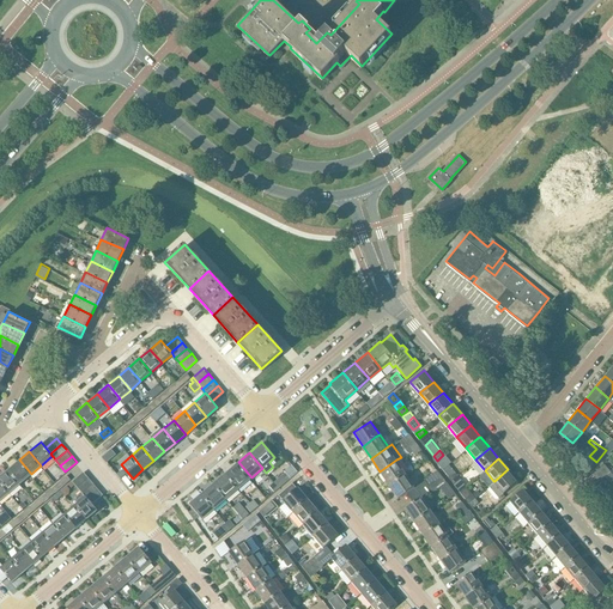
[(31,474),(19,460),(8,469),(20,482),(31,474)]
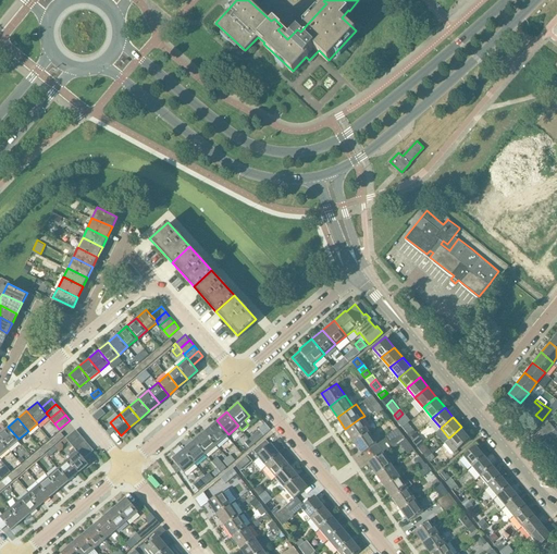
[(354,441),(369,430),(360,418),(345,429),(354,441)]
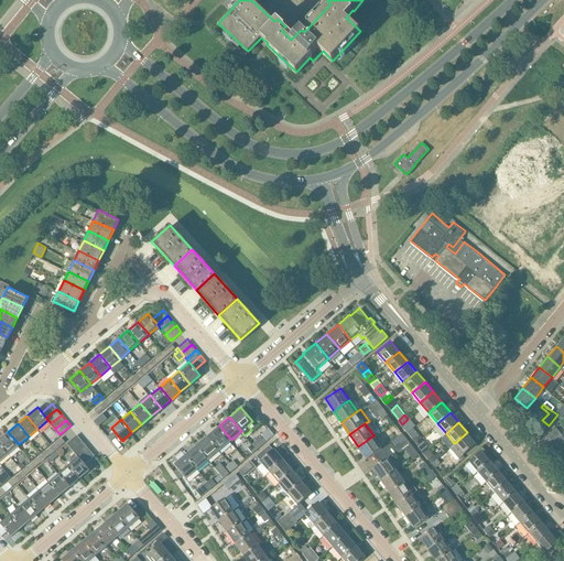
[(231,440),(219,425),(207,434),(219,449),(231,440)]
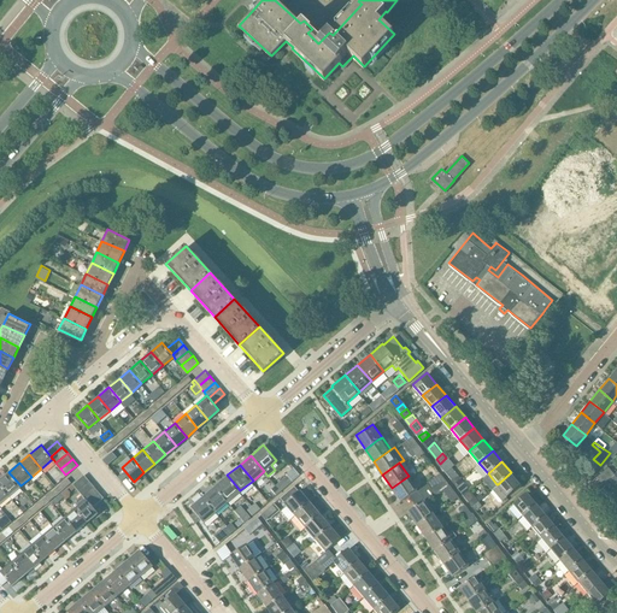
[(452,465),(445,470),(451,477),(454,482),(460,477),(457,472),(452,465)]
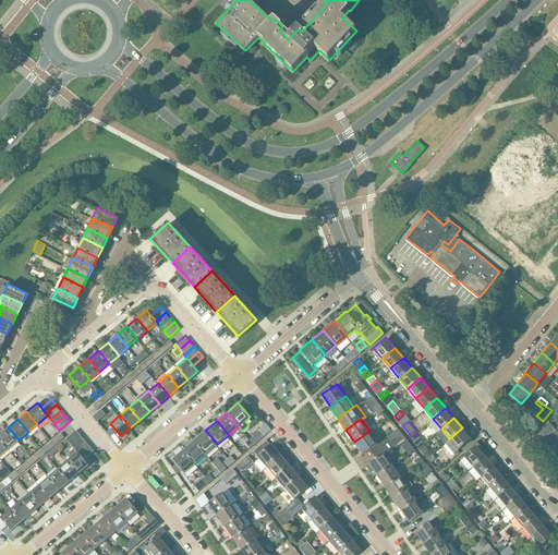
[(550,421),(540,430),(545,436),(553,431),(557,436),(557,430),(556,427),(550,421)]
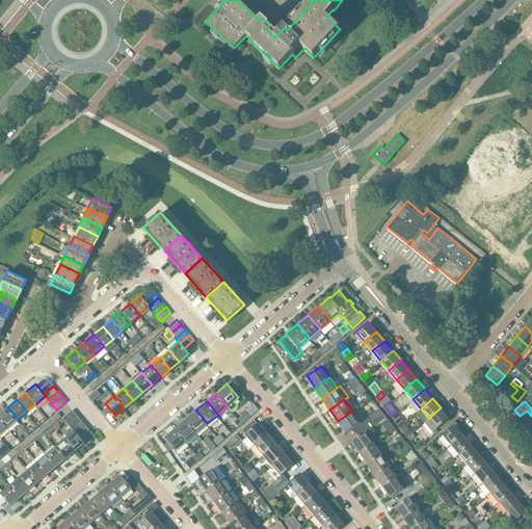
[(379,406),(368,415),(369,416),(372,420),(383,412),(379,406)]
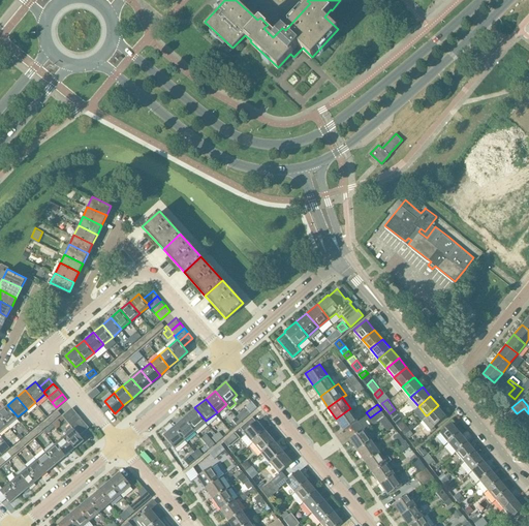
[(18,416),(7,405),(0,410),(0,414),(8,425),(18,416)]
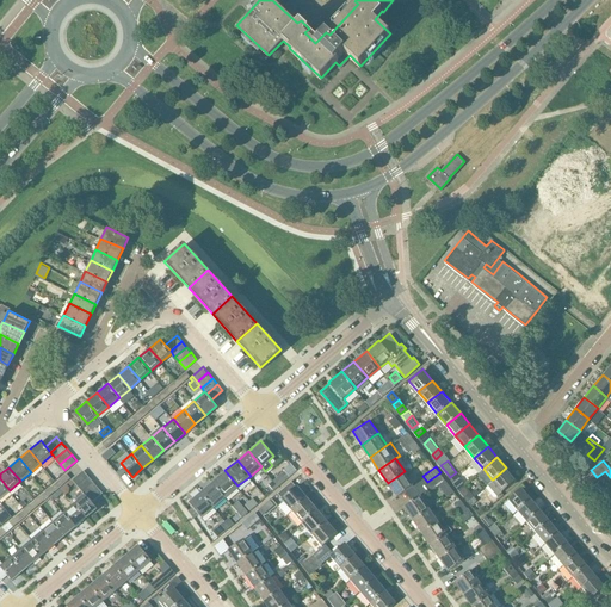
[(82,468),(72,477),(76,483),(87,474),(82,468)]
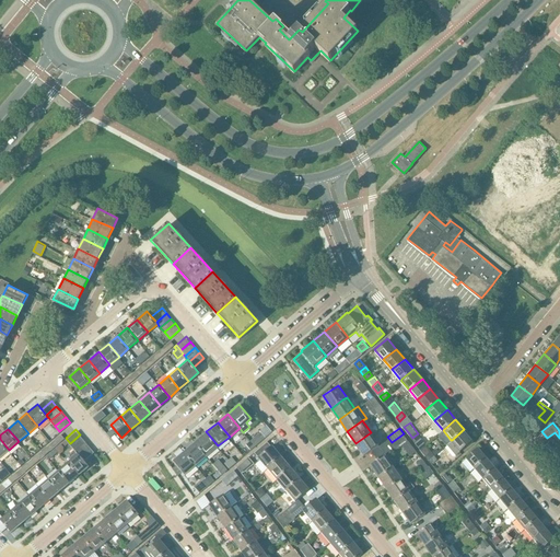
[(455,454),(459,450),(473,439),(464,429),(452,440),(451,440),(446,443),(455,454)]
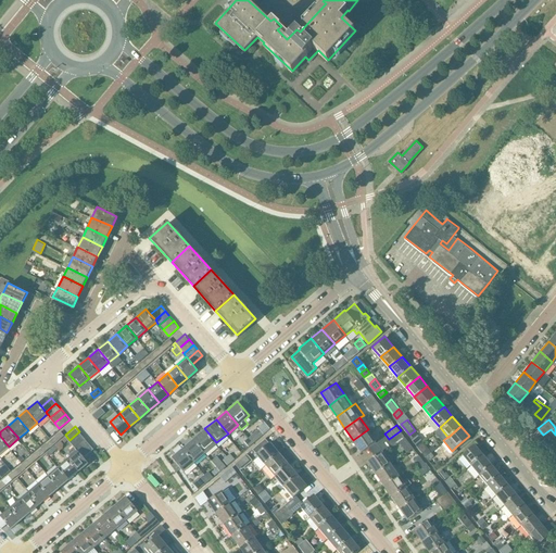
[(248,436),(252,441),(263,432),(258,427),(248,436)]
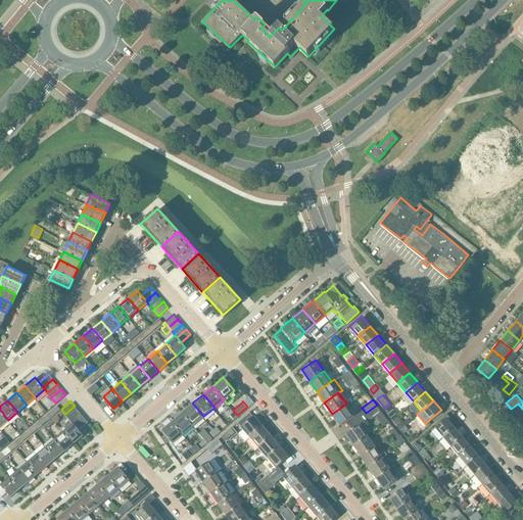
[(203,416),(192,403),(182,412),(193,425),(203,416)]
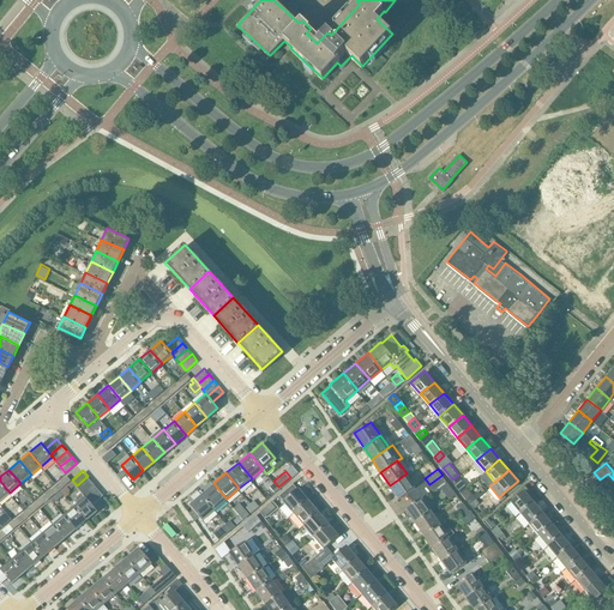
[(407,473),(390,485),(398,497),(415,485),(407,473)]
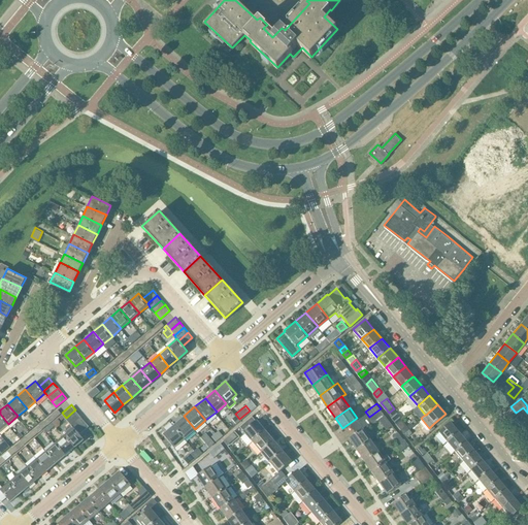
[(381,408),(369,417),(372,421),(373,422),(378,418),(385,414),(381,408)]
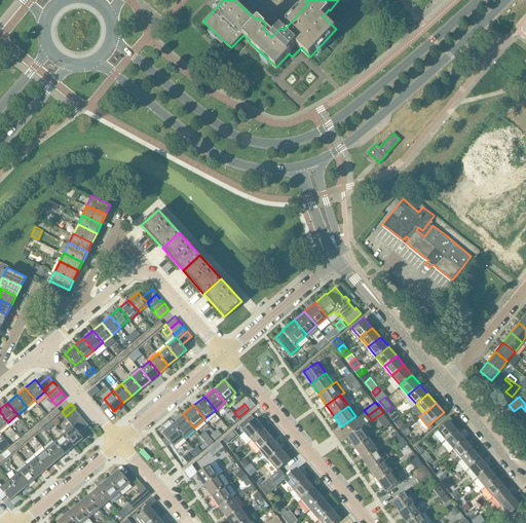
[(75,408),(66,416),(70,421),(80,413),(75,408)]
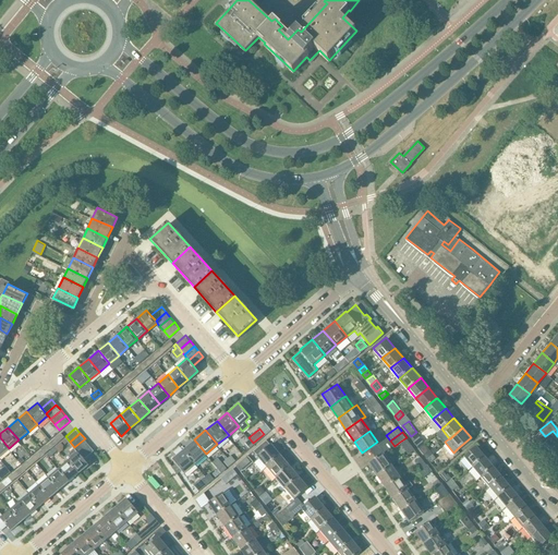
[(77,451),(79,454),(89,444),(85,438),(74,447),(75,448),(77,451)]
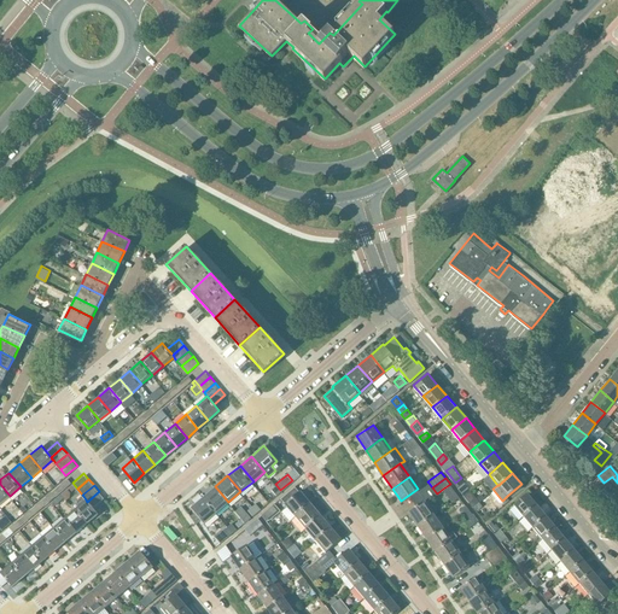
[(228,502),(215,486),(203,496),(213,507),(216,512),(228,502)]
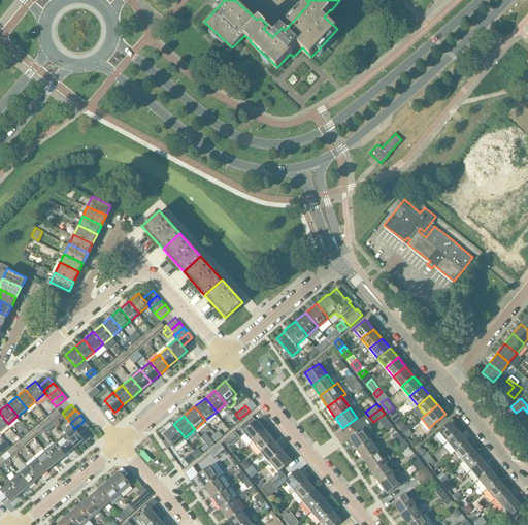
[(250,417),(240,425),(243,429),(243,430),(252,440),(265,429),(257,419),(253,421),(250,417)]
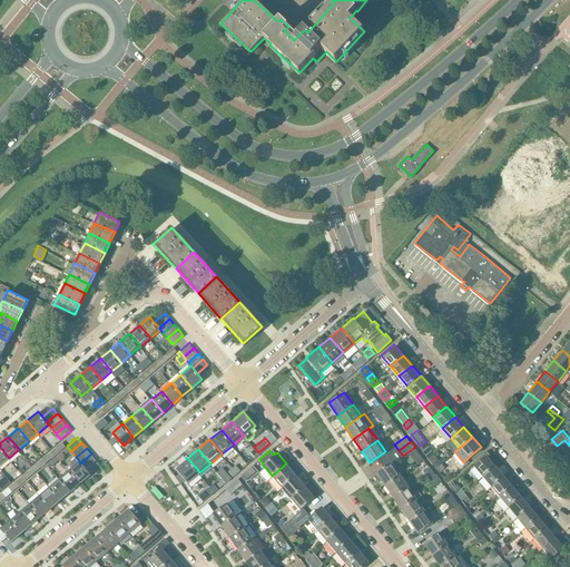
[(91,453),(80,463),(85,468),(96,459),(91,453)]
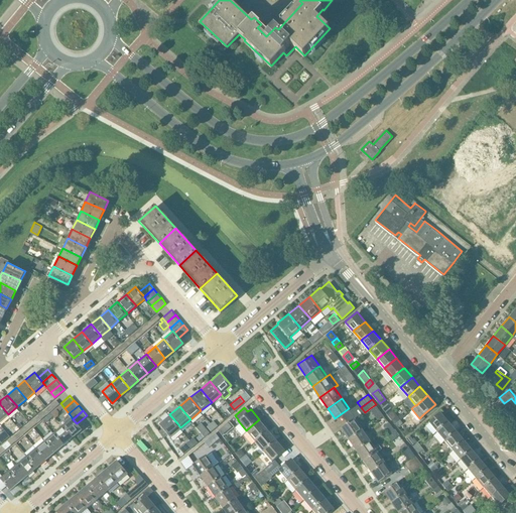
[(53,414),(51,411),(42,418),(45,421),(53,414)]
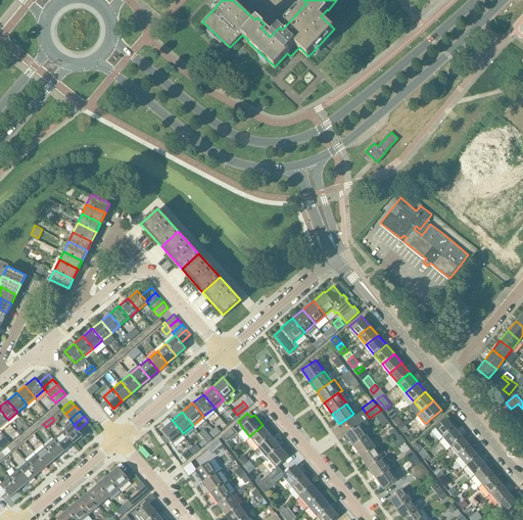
[(443,436),(455,426),(446,417),(434,426),(443,436)]
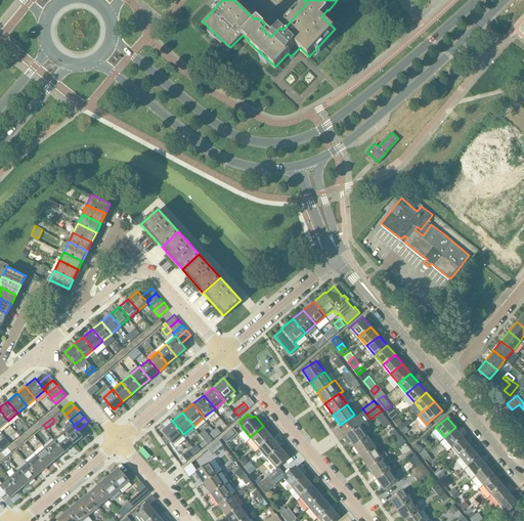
[(73,424),(71,421),(66,426),(64,424),(60,427),(63,431),(74,443),(83,435),(78,430),(74,426),(73,424)]
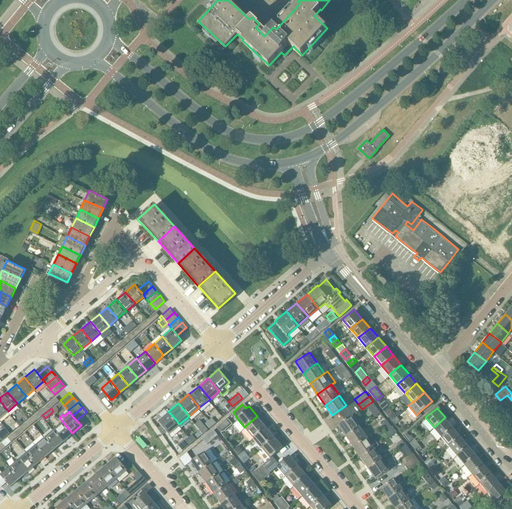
[(179,424),(176,420),(168,411),(158,420),(169,433),(179,424)]
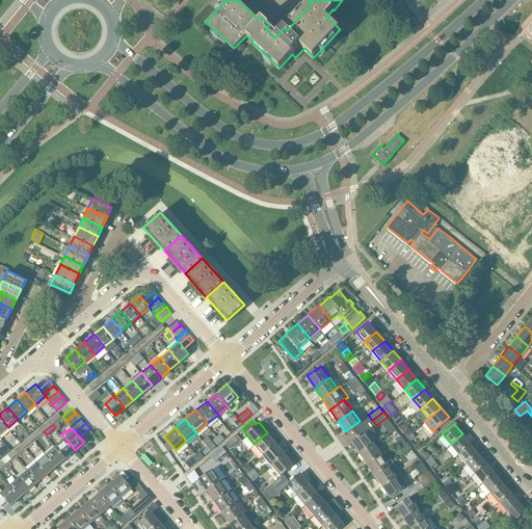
[(358,435),(351,440),(360,452),(374,442),(366,430),(358,435)]
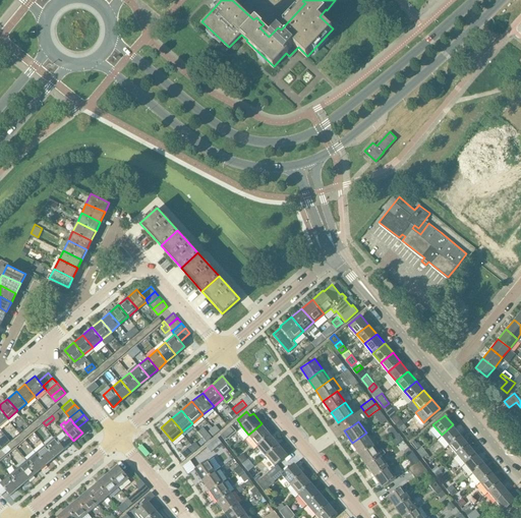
[(220,433),(225,439),(235,429),(231,423),(220,433)]
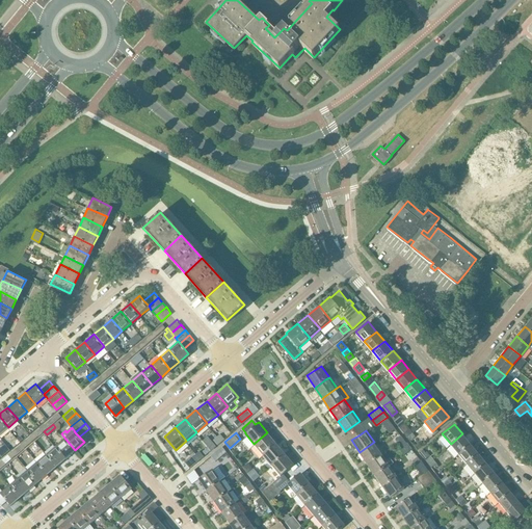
[(263,454),(276,443),(267,432),(254,444),(263,454)]
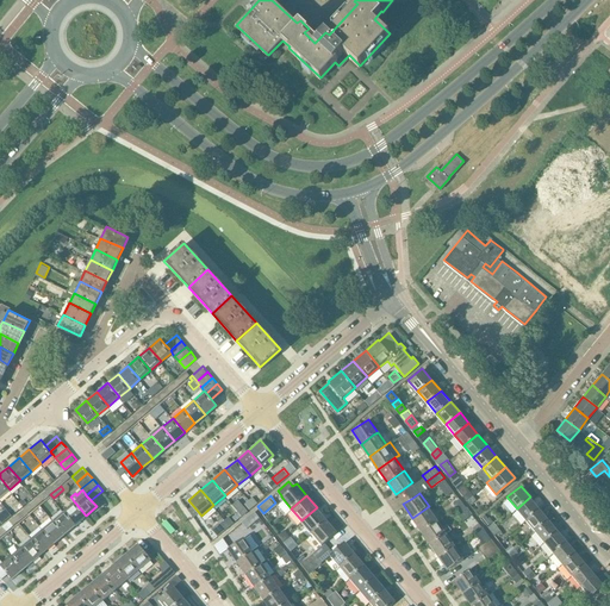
[(526,519),(540,507),(530,497),(517,508),(526,519)]
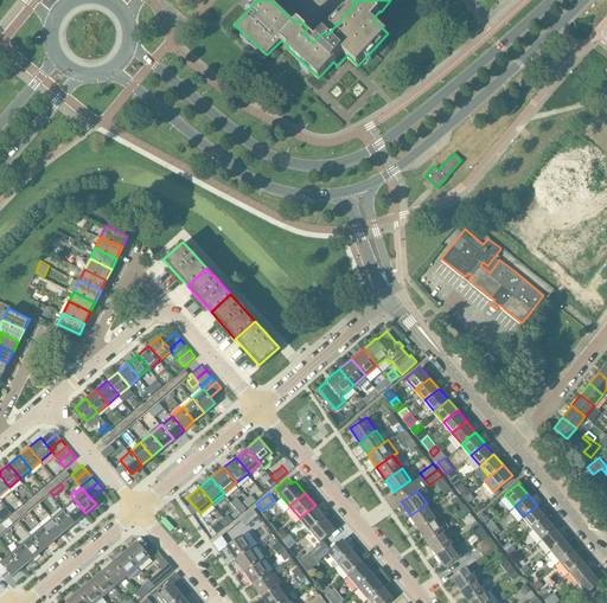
[(63,507),(75,521),(85,513),(74,499),(63,507)]
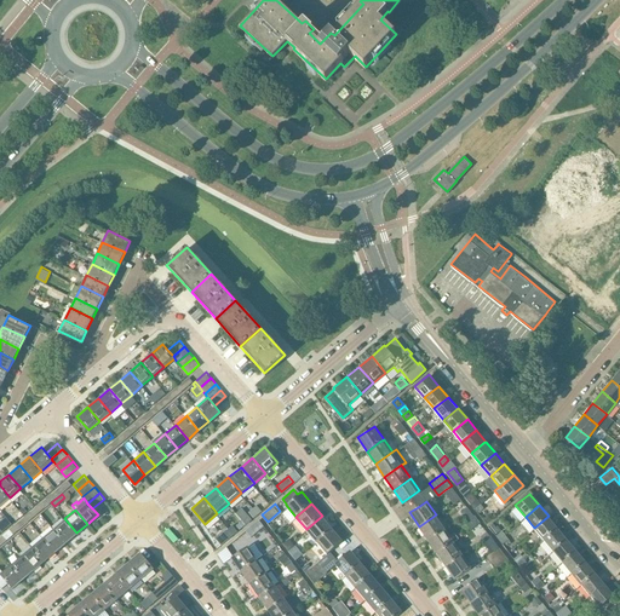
[(478,519),(474,513),(470,510),(464,514),(468,518),(465,519),(471,527),(478,522),(477,520),(478,519)]
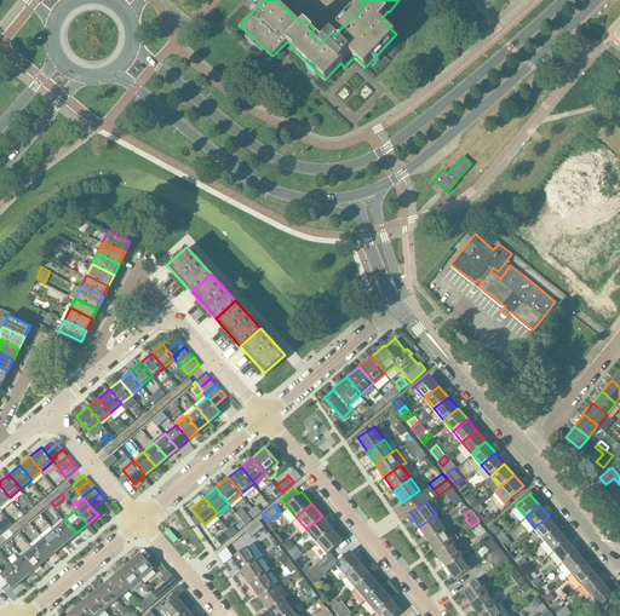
[(247,512),(241,517),(242,518),(246,523),(252,518),(247,512)]
